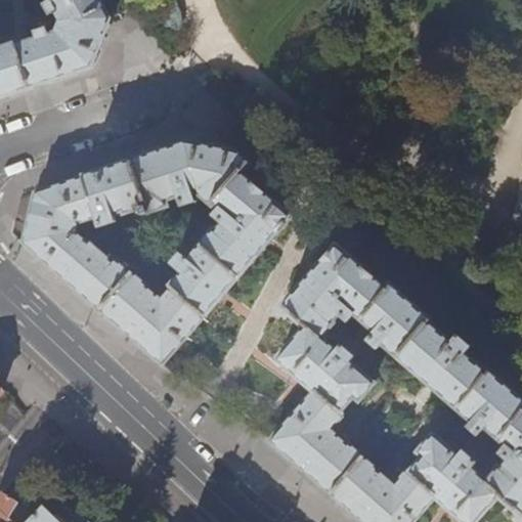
[(109,17),(98,0),(50,0),(61,19),(57,32),(29,41),(16,44),(16,42),(0,46),(0,93),(42,81),(56,76),(90,64),(98,42),(109,17)]
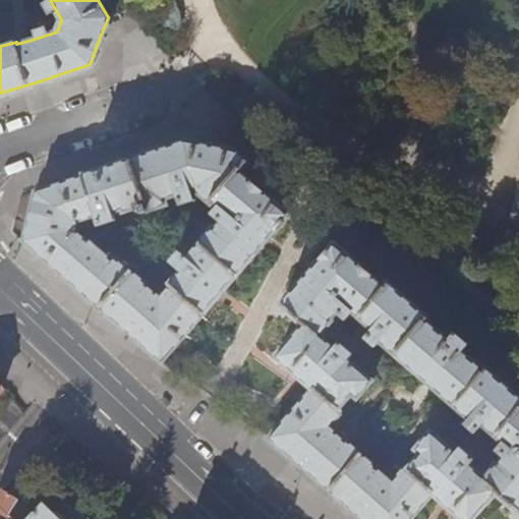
[(286,215),(236,171),(245,160),(234,151),(184,139),(145,153),(79,174),(34,189),(21,239),(58,271),(121,326),(160,359),(286,215)]
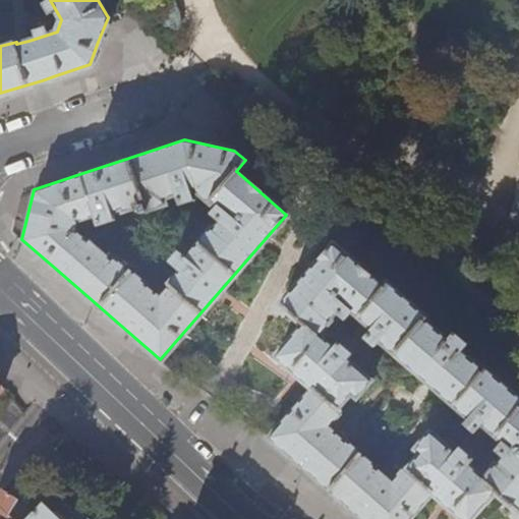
[(332,244),(279,304),(301,325),(275,355),(310,387),(267,436),(294,459),(359,516),(362,518),(407,518),(433,492),(463,518),(470,518),(495,492),(517,511),(518,508),(518,399),(482,368),(480,370),(423,320),(425,318),(385,283),(382,287),(332,244)]
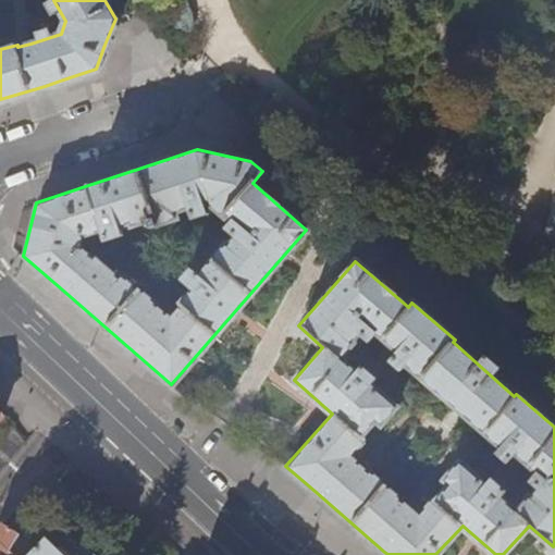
[(17,533),(1,520),(0,521),(0,554),(98,554),(110,540),(75,512),(70,518),(32,485),(13,506),(42,535),(23,554),(12,554),(10,553),(13,549),(13,545),(10,543),(17,533)]
